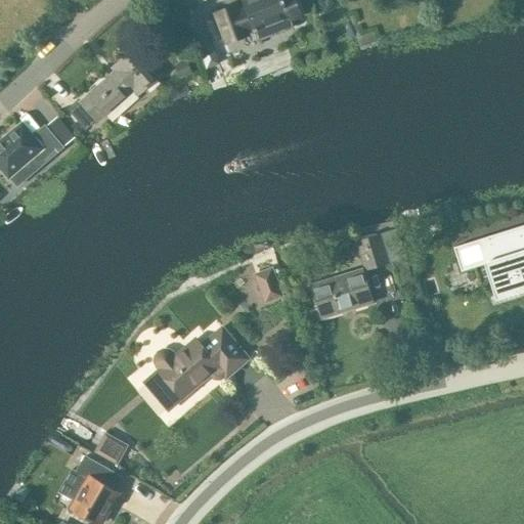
[(214,13),(226,44),(233,41),(232,37),(254,29),(258,40),(292,28),(290,20),(301,16),(294,0),(243,0),(246,7),(238,9),(236,5),(214,13)]
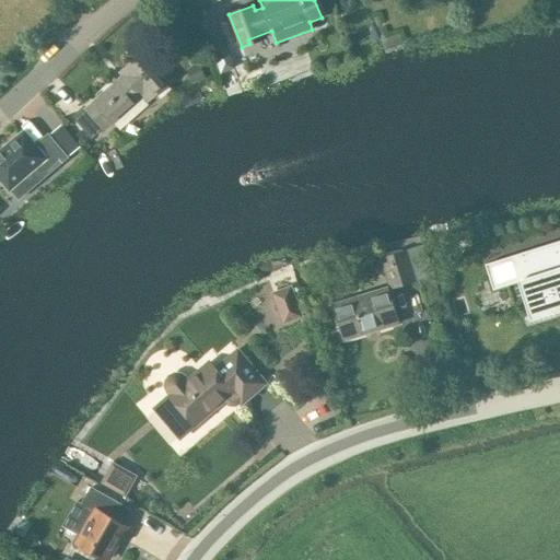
[(202,24),(216,57),(228,53),(216,20),(202,24)]
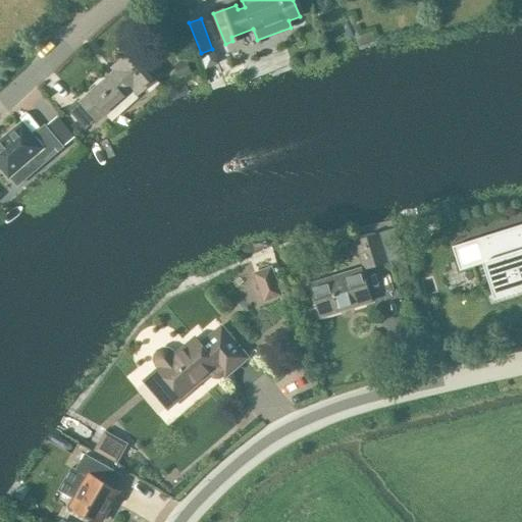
[(115,69),(81,100),(79,98),(66,108),(85,129),(97,120),(134,90),(137,94),(157,76),(134,49),(112,66),(115,69)]
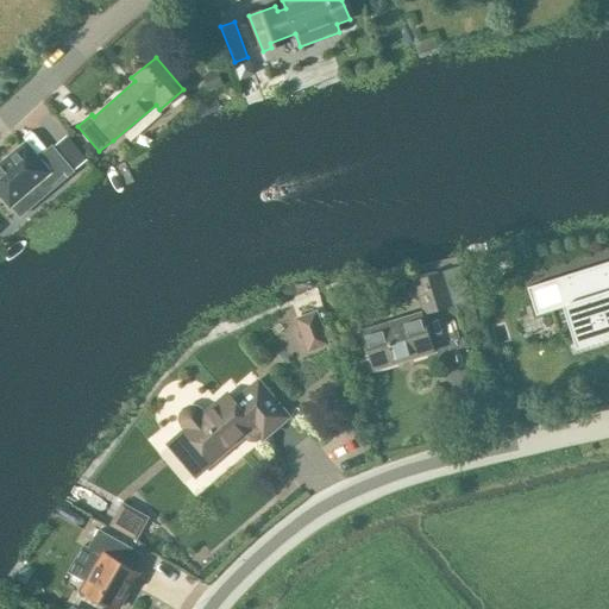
[(202,76),(208,92),(224,86),(217,70),(202,76)]
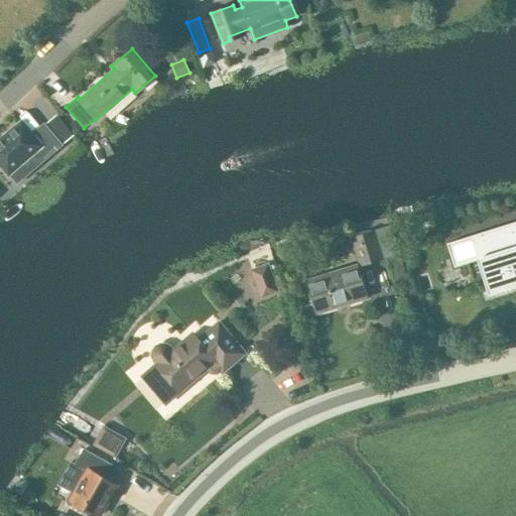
[(21,120),(0,137),(0,167),(8,177),(32,157),(39,165),(62,145),(45,124),(44,123),(32,133),(21,120)]
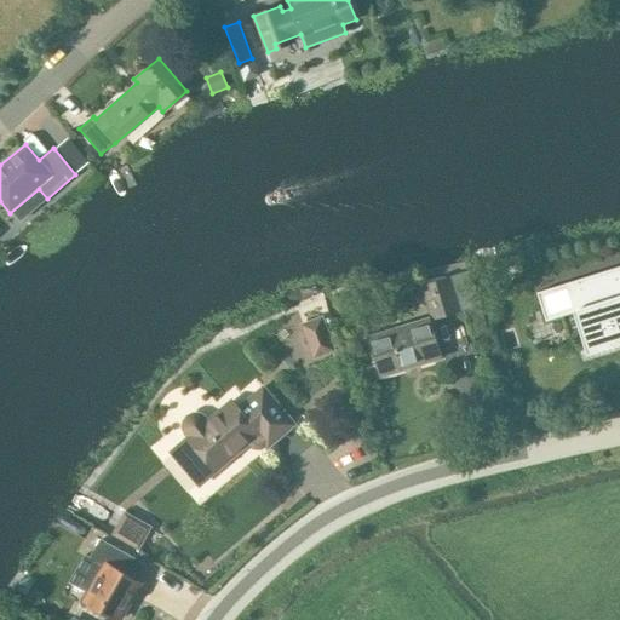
[(619,267),(568,283),(586,339),(583,340),(586,355),(619,344),(619,267)]
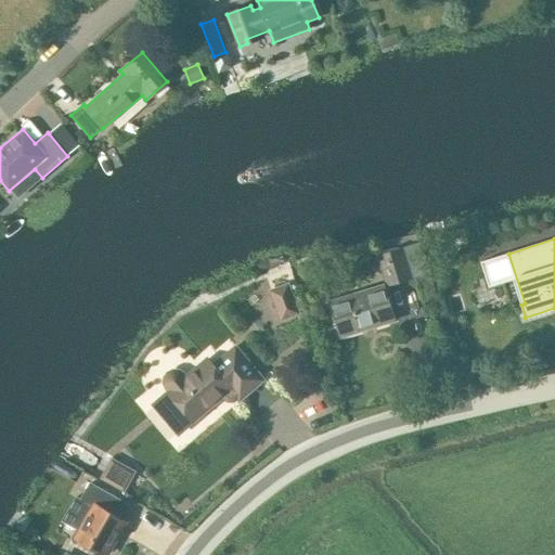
[(331,307),(343,351),(423,328),(403,260),(379,267),(382,275),(343,285),(347,302),(331,307)]
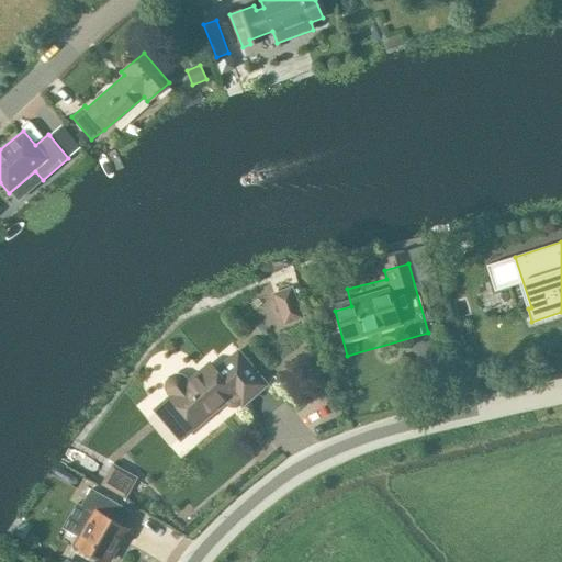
[(305,317),(293,285),(272,293),(283,325),(305,317)]
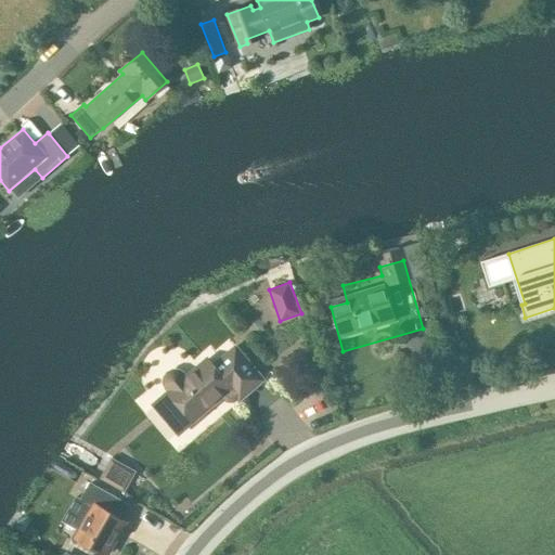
[(321,346),(332,343),(328,334),(318,337),(321,346)]
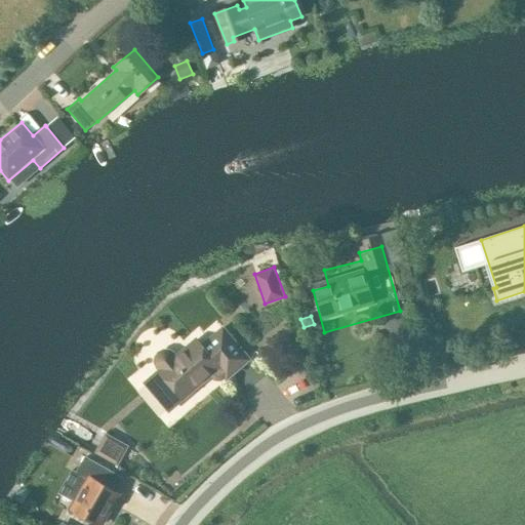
[(156,368),(158,369),(146,379),(171,408),(182,399),(210,374),(216,378),(220,378),(226,375),(228,377),(249,358),(221,326),(203,342),(196,336),(176,354),(170,349),(164,348),(158,351),(155,356),(153,362),(156,368)]
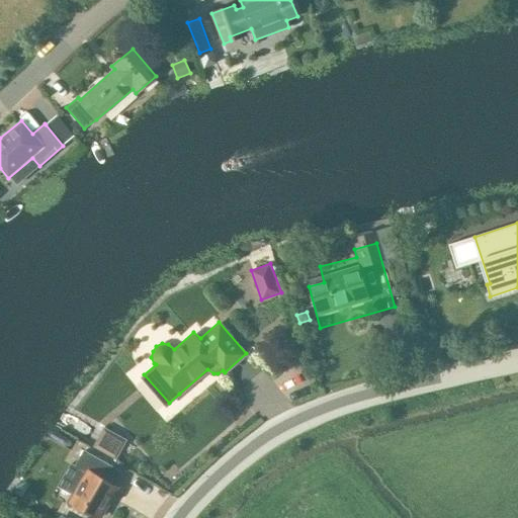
[(103,427),(92,447),(115,460),(127,440),(103,427)]
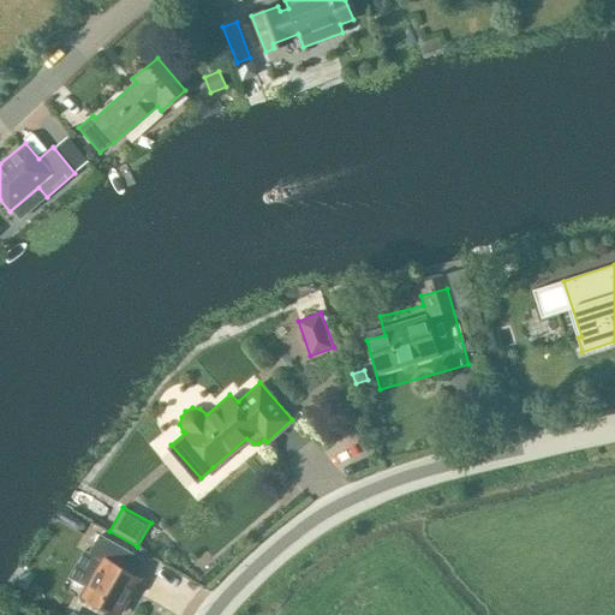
[(143,559),(99,533),(89,550),(85,549),(71,571),(89,580),(81,595),(114,614),(117,614),(138,577),(133,574),(143,559)]
